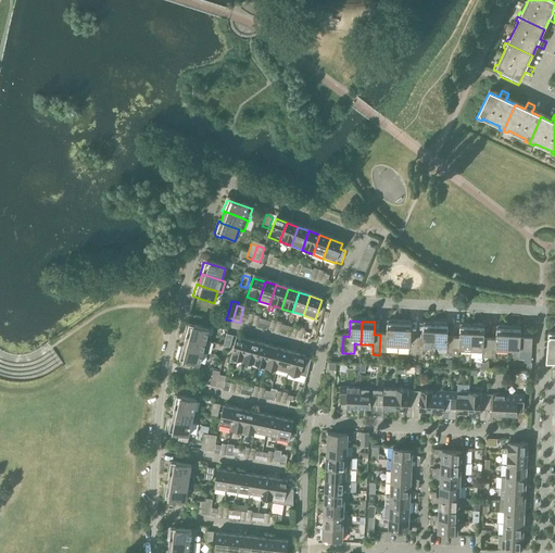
[(386,323),(386,328),(386,335),(380,335),(379,355),(385,355),(385,350),(398,351),(399,323),(386,323)]
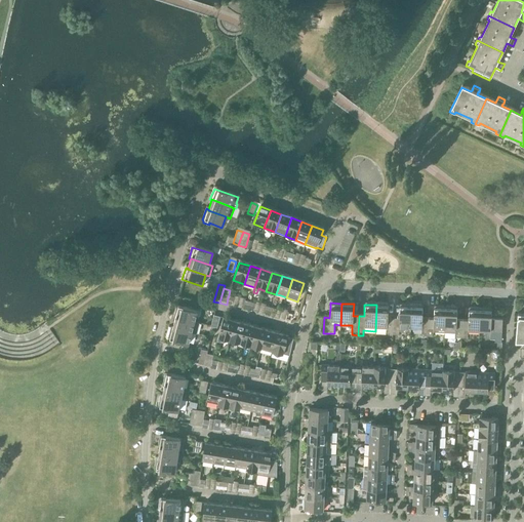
[(387,336),(392,336),(393,321),(388,320),(388,306),(376,305),(375,331),(387,331),(387,336)]
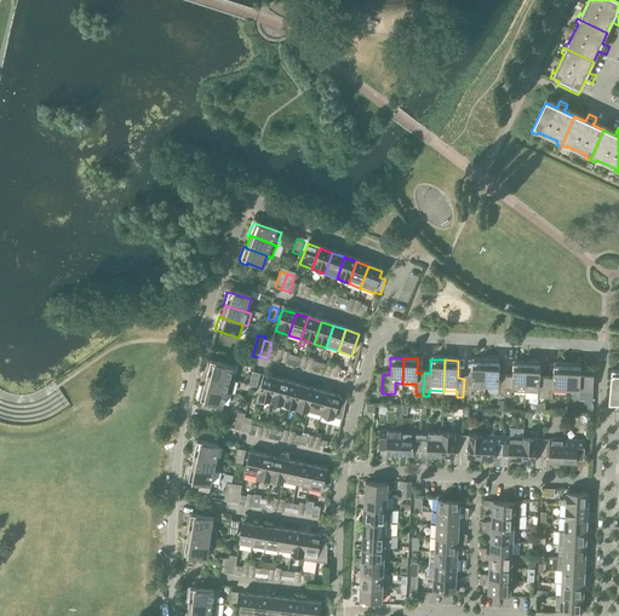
[(204,376),(206,376),(207,376),(229,383),(230,376),(233,376),(235,375),(238,370),(208,362),(204,376)]
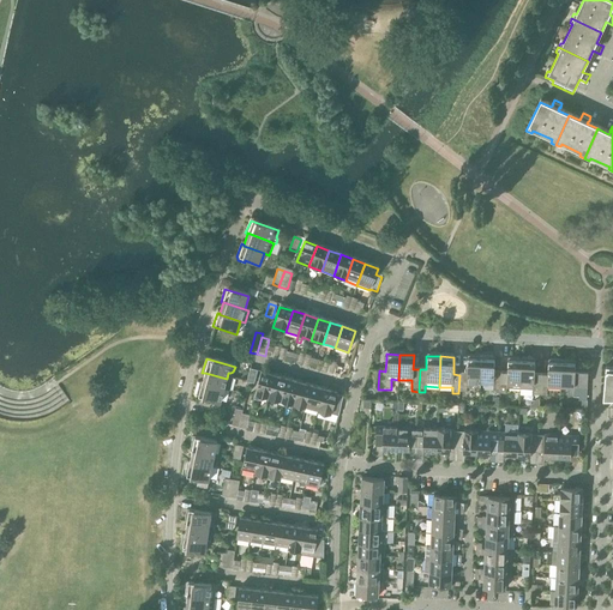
[(467,358),(467,364),(466,375),(460,375),(458,393),(466,393),(466,390),(472,391),(472,384),(480,384),(481,358),(467,358)]
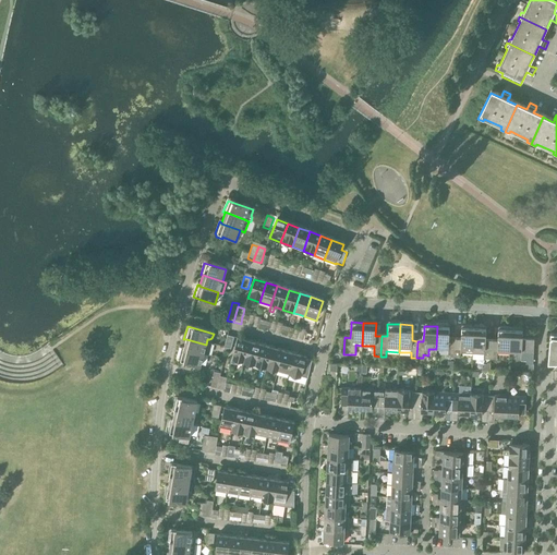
[(447,360),(453,360),(453,342),(448,342),(449,327),(437,326),(436,349),(448,349),(447,360)]
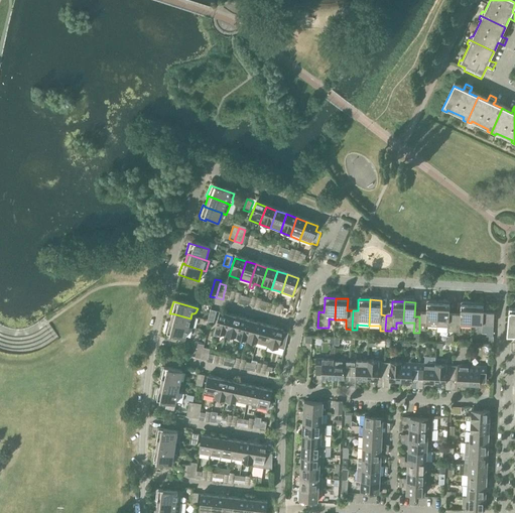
[(420,313),(419,316),(419,333),(424,333),(425,324),(436,325),(437,303),(426,302),(425,313),(420,313)]
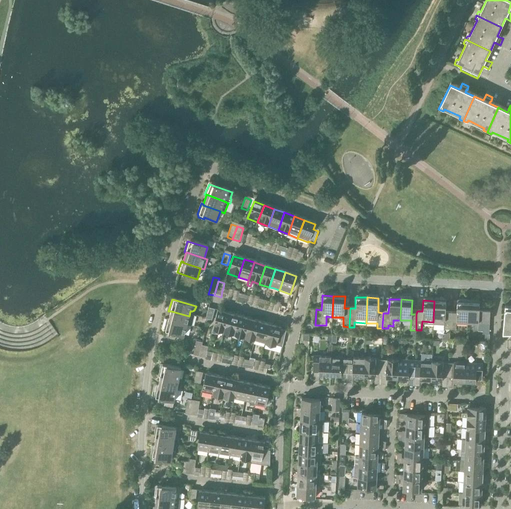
[(445,301),(434,301),(433,322),(444,322),(444,331),(450,332),(450,313),(445,313),(445,301)]
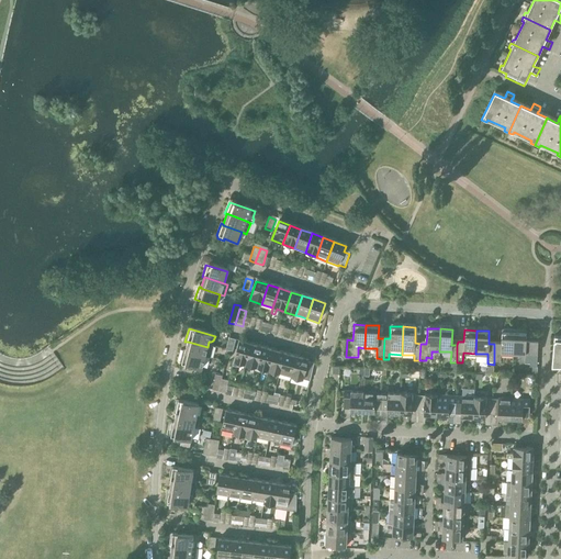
[(494,344),(494,365),(500,365),(501,355),(513,355),(514,332),(501,332),(501,344),(494,344)]
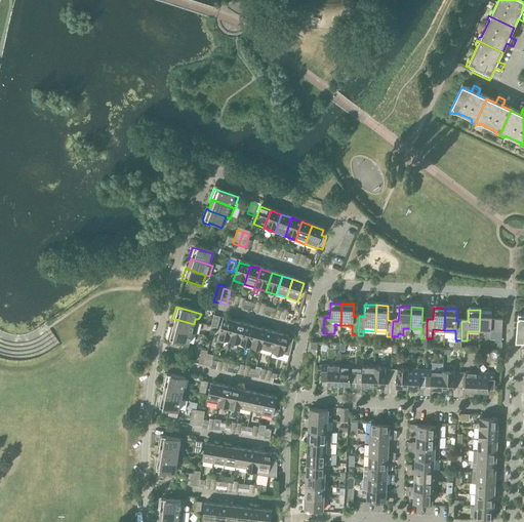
[(484,342),(494,342),(494,345),(500,345),(502,317),(494,317),(493,320),(491,320),(491,311),(480,310),(479,331),(485,332),(484,342)]
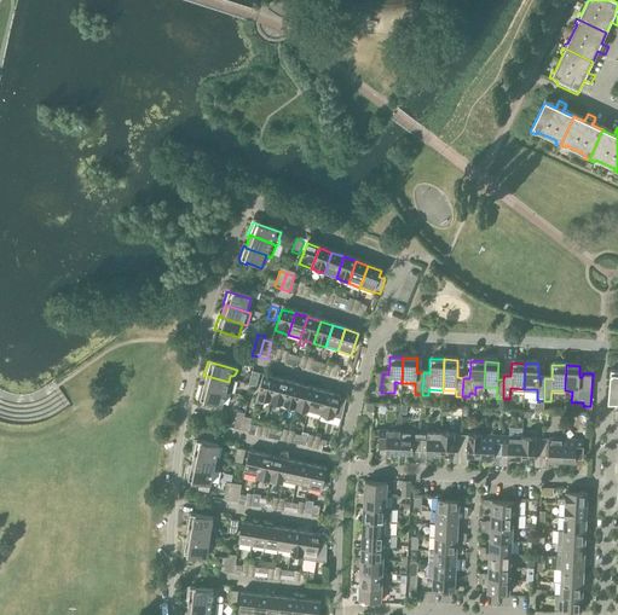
[(617,372),(610,372),(607,405),(617,404),(617,372)]
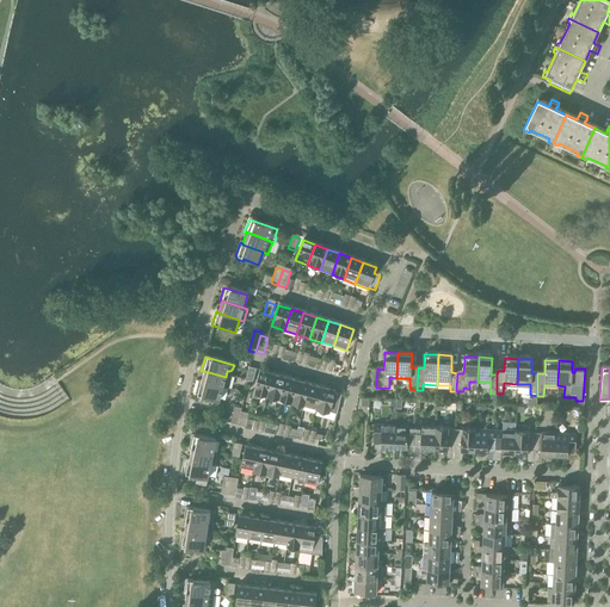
[(256,371),(248,369),(245,382),(252,384),(256,371)]
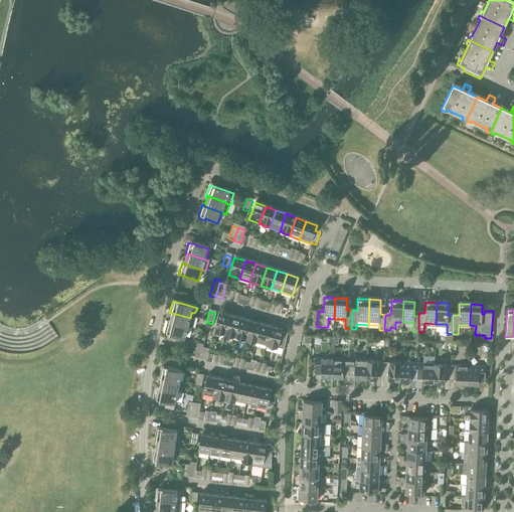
[(172,313),(171,313),(169,323),(187,328),(190,318),(172,313)]
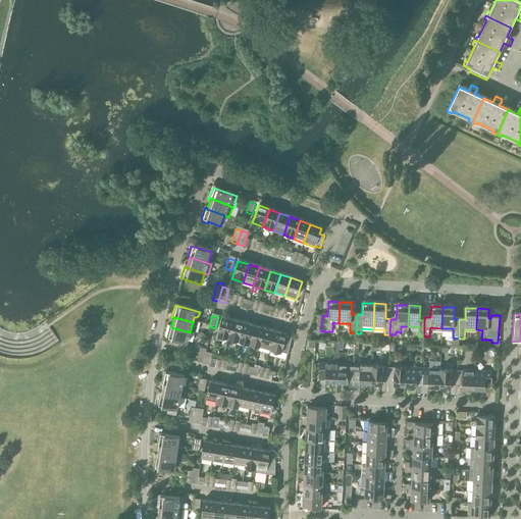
[(226,340),(232,321),(221,318),(216,336),(226,340)]
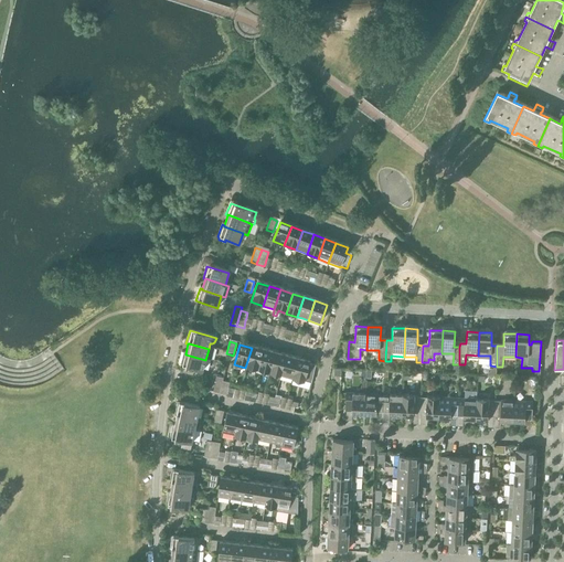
[(257,371),(263,351),(252,348),(245,368),(257,371)]
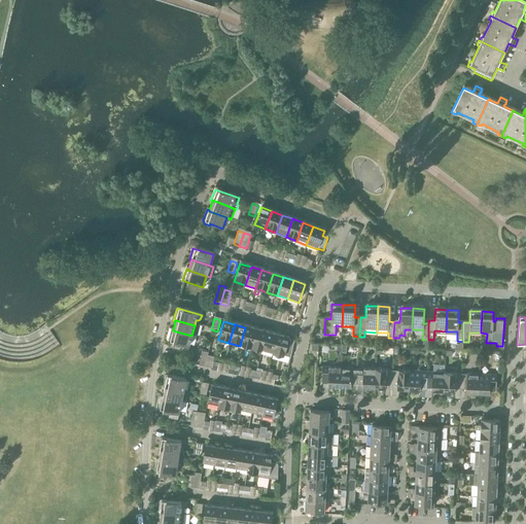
[(251,349),(256,329),(245,327),(240,346),(251,349)]
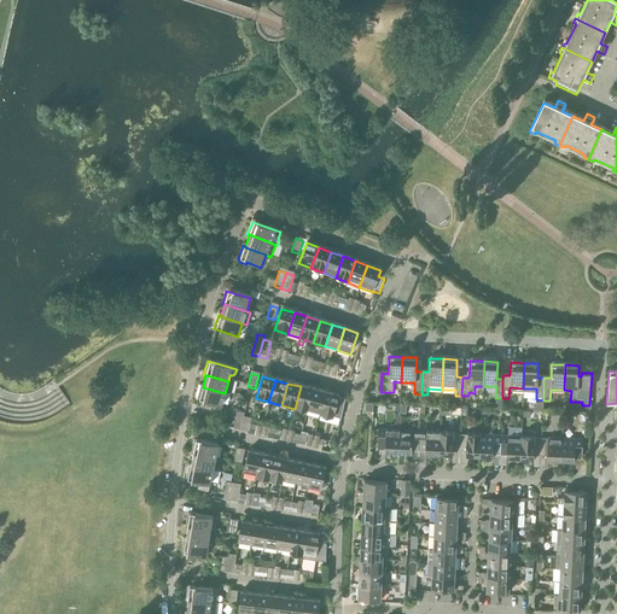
[(203,387),(201,386),(197,401),(201,402),(198,409),(209,411),(208,414),(211,414),(214,405),(221,407),(225,393),(203,387)]
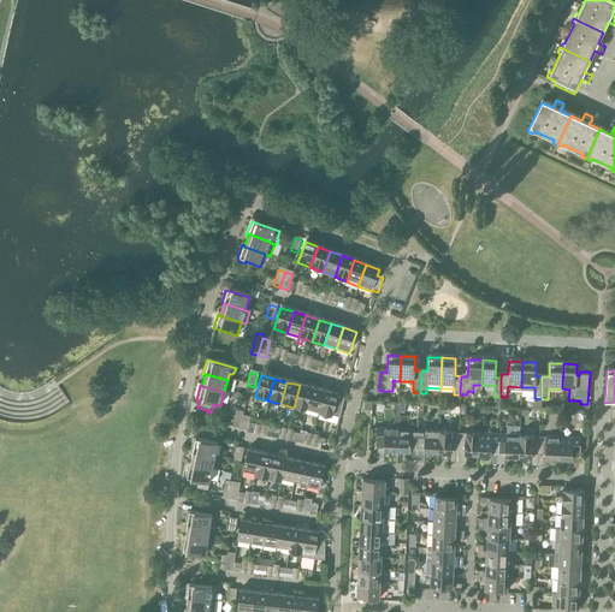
[(306,410),(312,388),(300,385),(294,408),(306,410)]
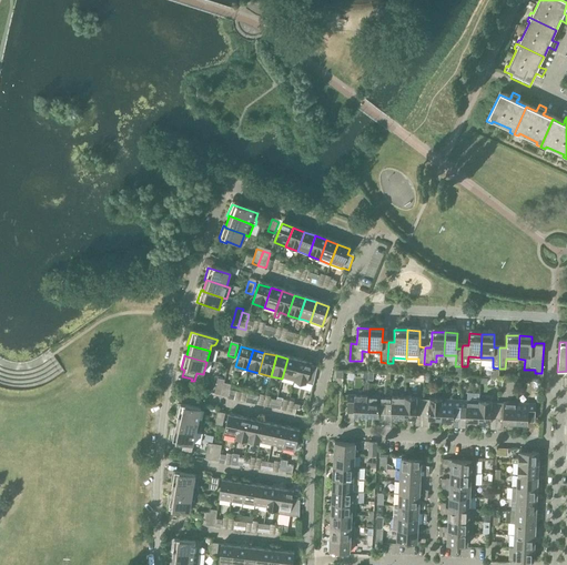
[(294,382),(299,362),(287,359),(282,379),(294,382)]
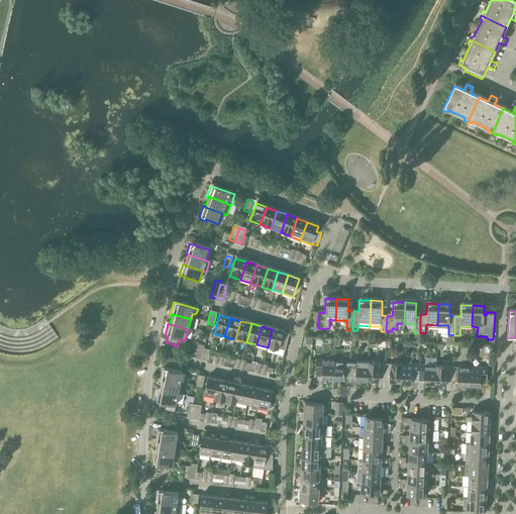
[(284,332),(272,329),(268,347),(279,350),(284,332)]
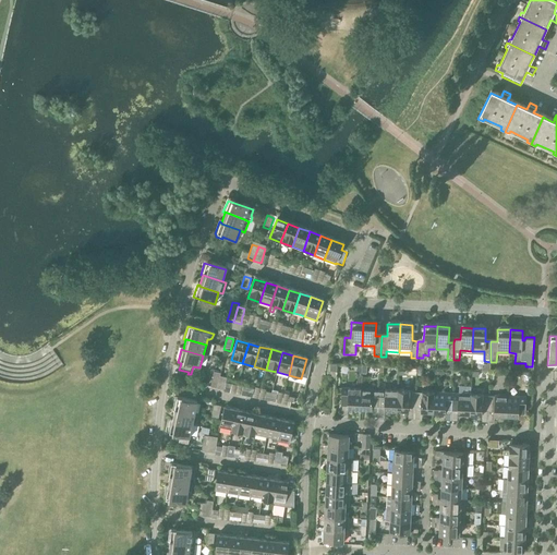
[(214,374),(210,389),(217,390),(219,378),(220,375),(214,374)]
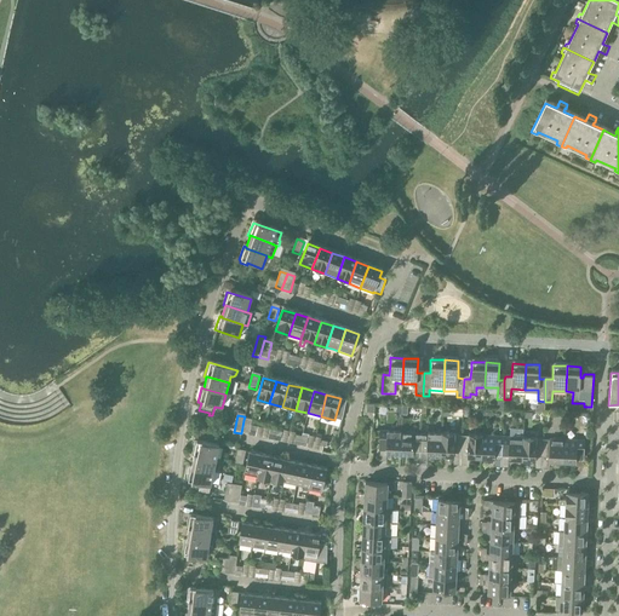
[(251,421),(244,420),(241,433),(248,435),(250,427),(251,421)]
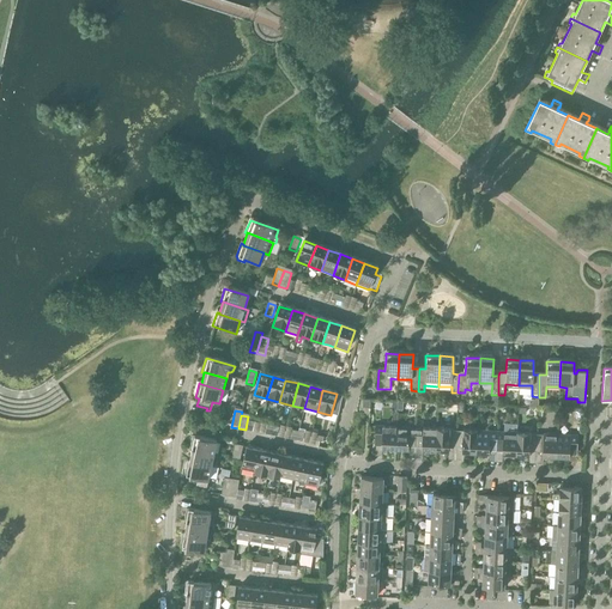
[(381,451),(394,451),(395,428),(382,428),(382,430),(375,430),(374,446),(379,446),(377,451),(381,451)]
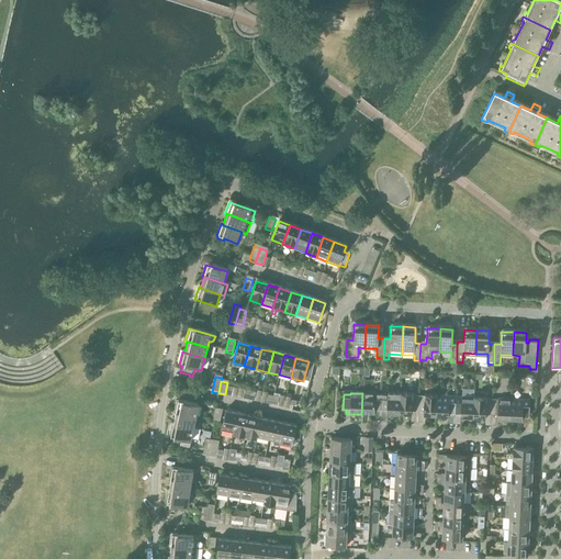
[(374,411),(380,411),(381,395),(376,395),(376,394),(362,393),(361,414),(374,415),(374,411)]
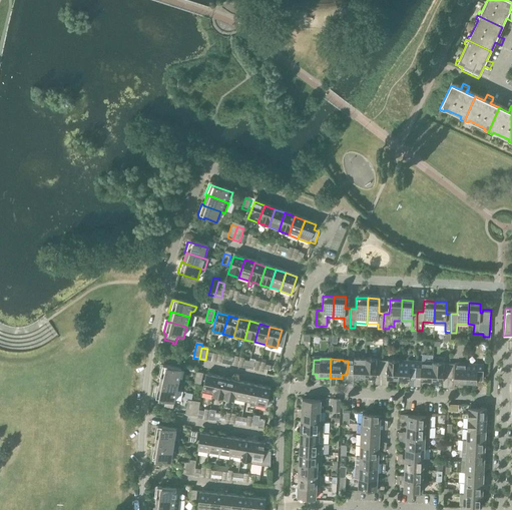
[(352,379),(364,380),(365,361),(353,360),(353,361),(348,361),(347,375),(353,376),(352,379)]
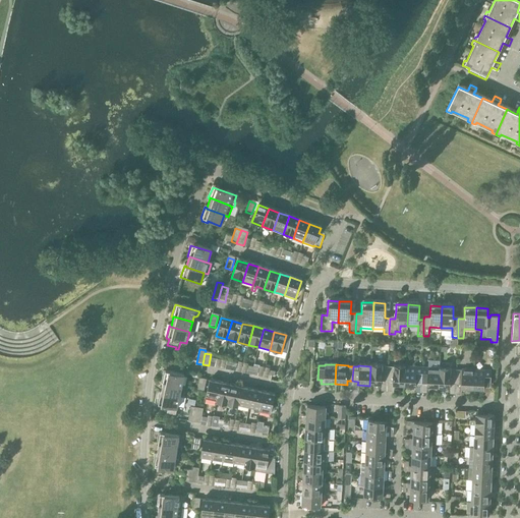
[(382,383),(387,383),(388,368),(382,368),(382,367),(370,366),(369,386),(381,386),(382,383)]
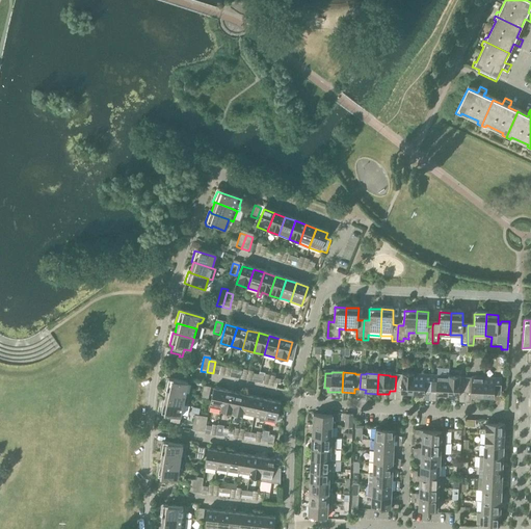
[(395,391),(400,391),(400,395),(413,396),(414,376),(401,375),(401,376),(396,376),(395,391)]
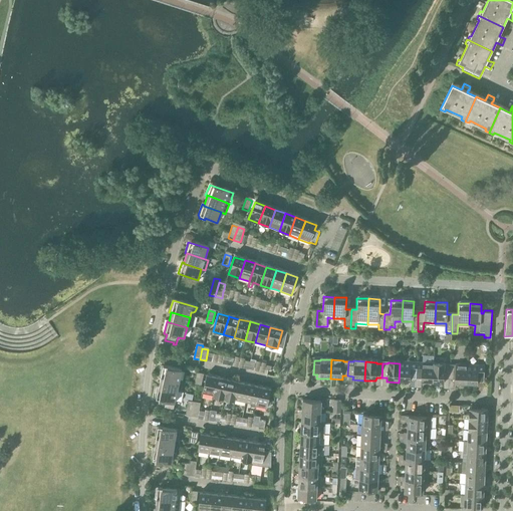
[(411,363),(400,363),(399,382),(410,382),(410,378),(416,379),(416,365),(411,364),(411,363)]
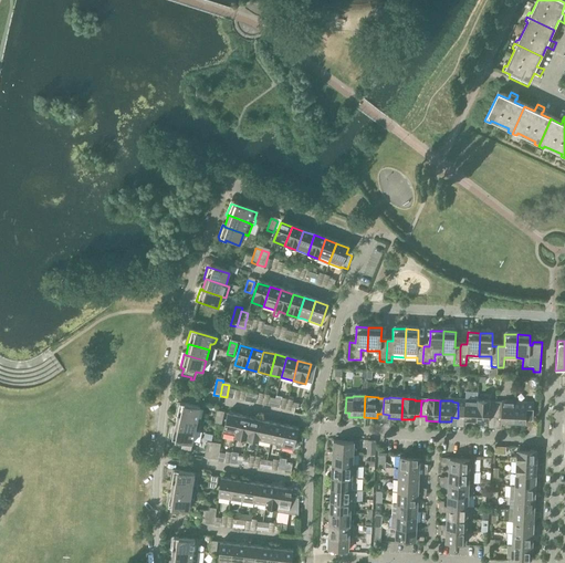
[(463,403),(458,403),(458,418),(463,418),(463,423),(475,423),(477,402),(464,402),(463,403)]
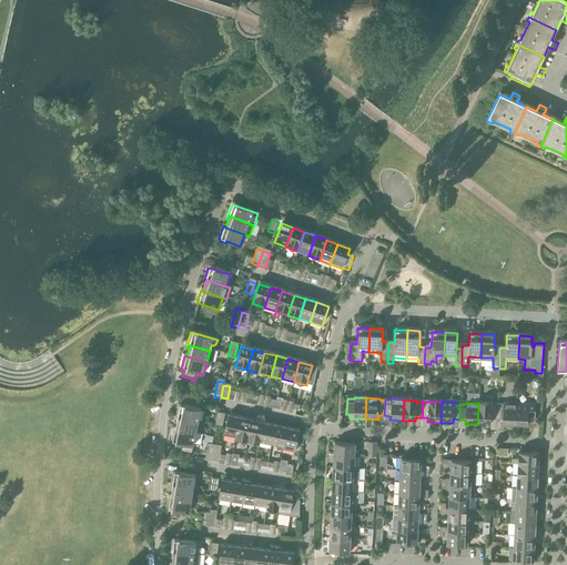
[(490,404),(478,403),(477,424),(490,425),(490,421),(496,421),(497,405),(490,405),(490,404)]
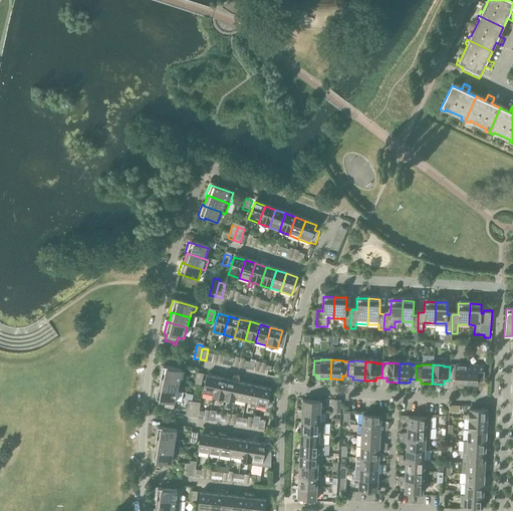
[(455,367),(450,366),(449,380),(454,381),(454,385),(466,386),(467,366),(455,366),(455,367)]
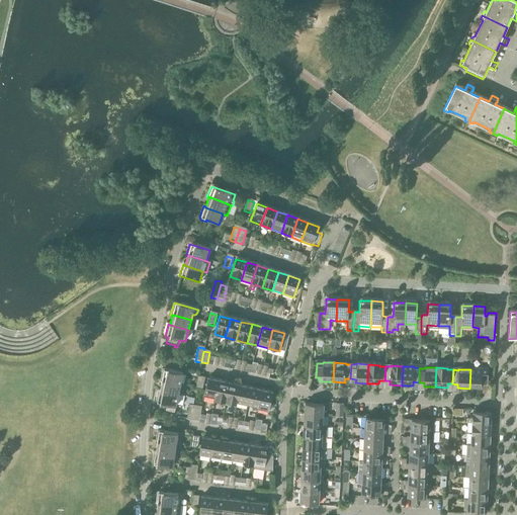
[(482,370),(470,369),(469,389),(481,390),(481,385),(487,385),(488,371),(482,371),(482,370)]
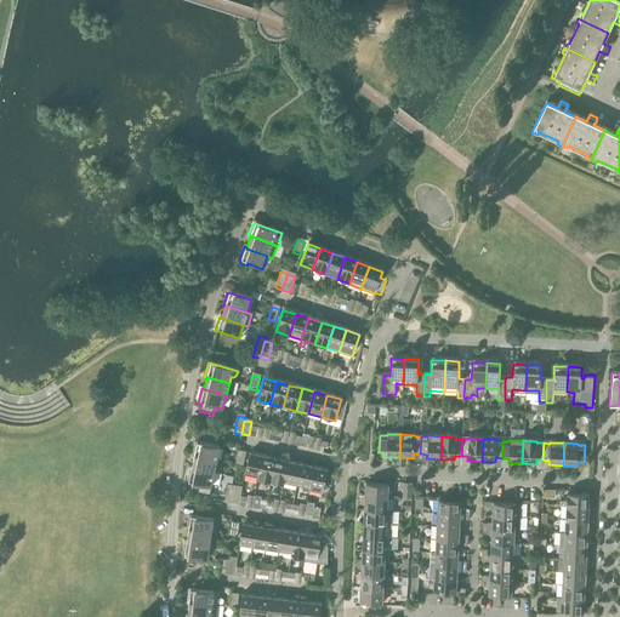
[(192,457),(194,457),(216,462),(219,449),(194,444),(192,457)]
